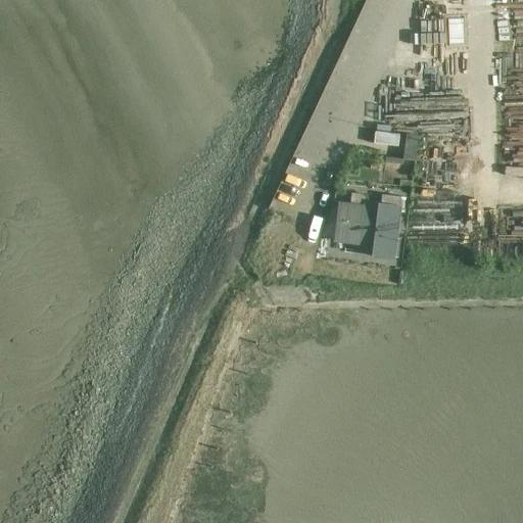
[(387,110),(387,102),(366,101),(366,110),(387,110)]
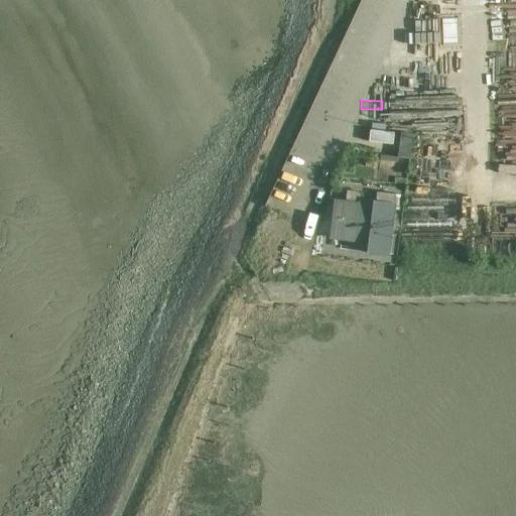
[(387,112),(412,111),(412,100),(386,101),(387,112)]
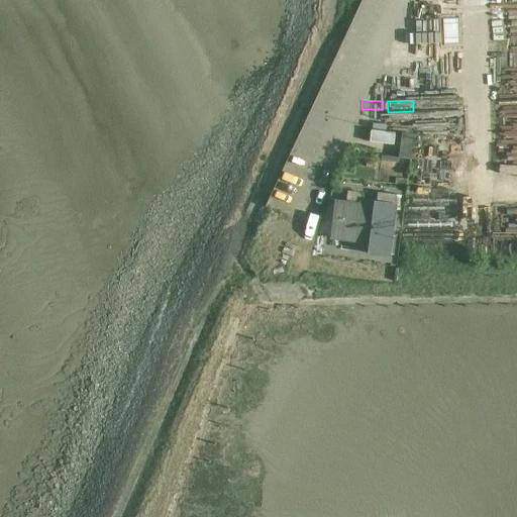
[(402,134),(399,158),(410,160),(413,135),(402,134)]
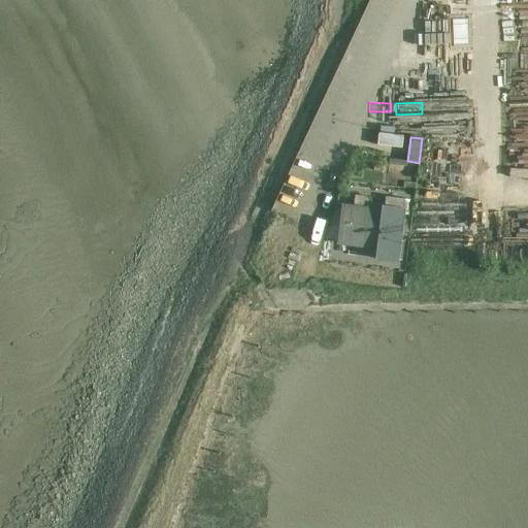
[(515,169),(527,169),(527,155),(515,155),(515,169)]
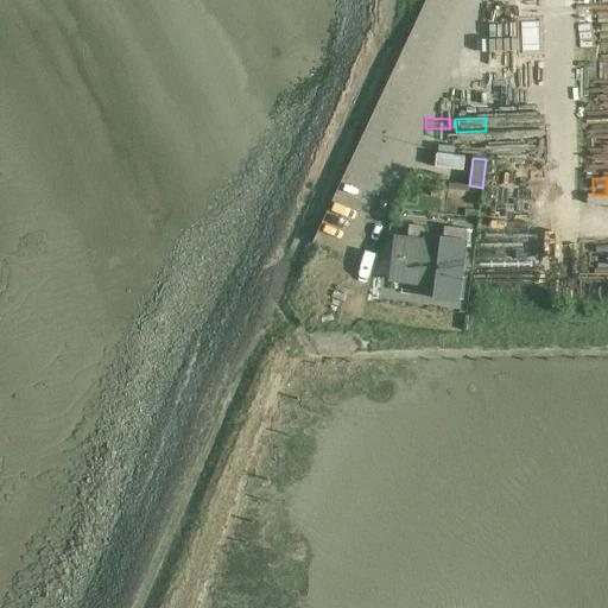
[(432,299),(456,302),(464,241),(441,239),(439,244),(396,238),(391,279),(435,285),(432,299)]
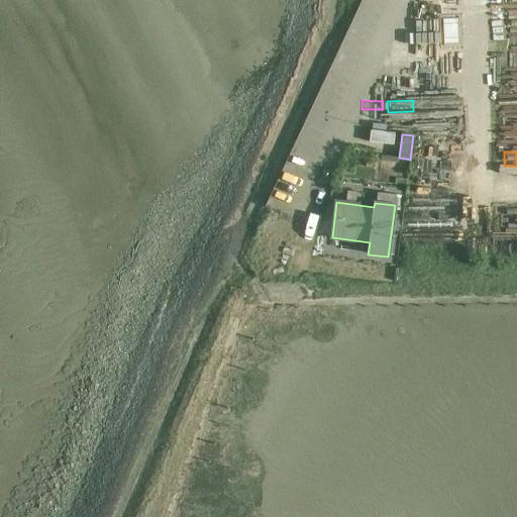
All buildings are outlined.
